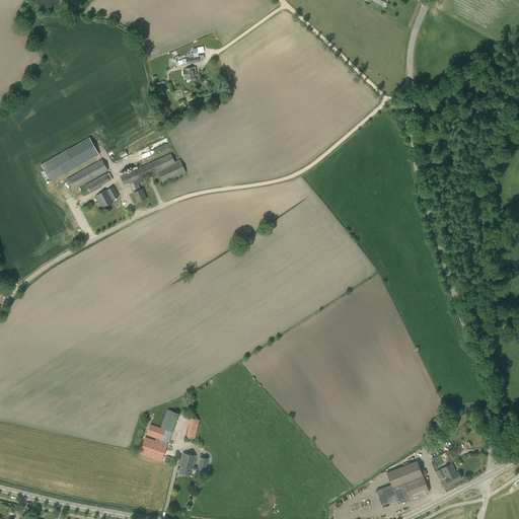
[(191,54),(189,55),(189,58),(187,58),(187,59),(182,59),(182,65),(187,64),(200,62),(198,53),(198,52),(193,53),(190,53),(191,54)]
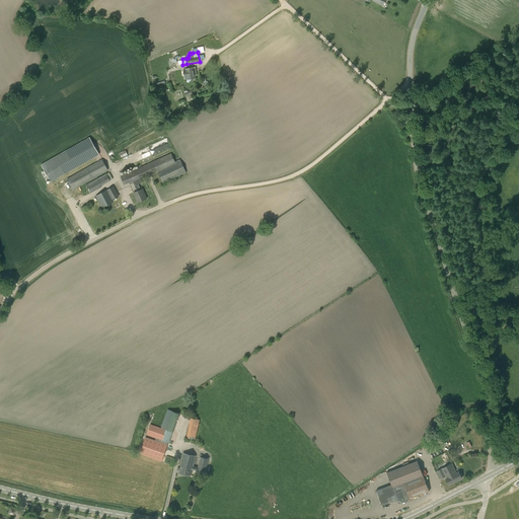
[(186,70),(183,70),(184,76),(190,76),(189,73),(191,73),(191,71),(196,71),(196,68),(194,68),(184,69),(186,70)]
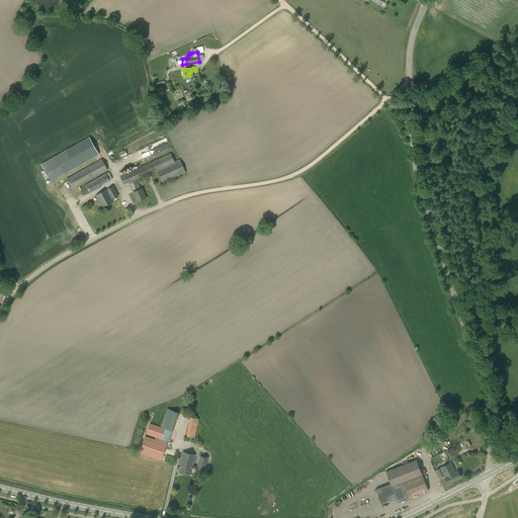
[(194,75),(196,75),(195,71),(190,71),(190,73),(188,73),(189,76),(184,76),(184,80),(186,79),(186,80),(195,78),(194,75)]
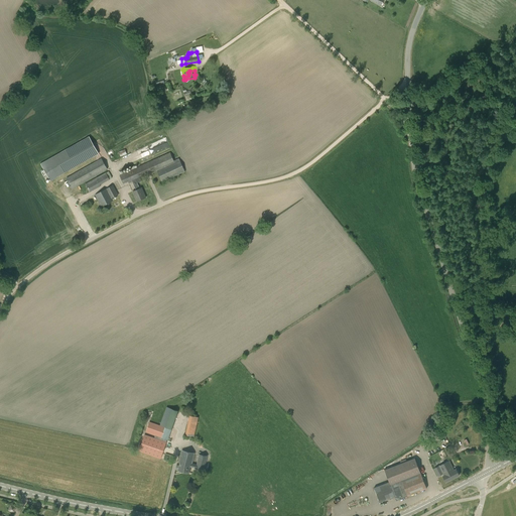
[(153,88),(155,93),(160,91),(166,89),(164,84),(158,86),(153,88)]
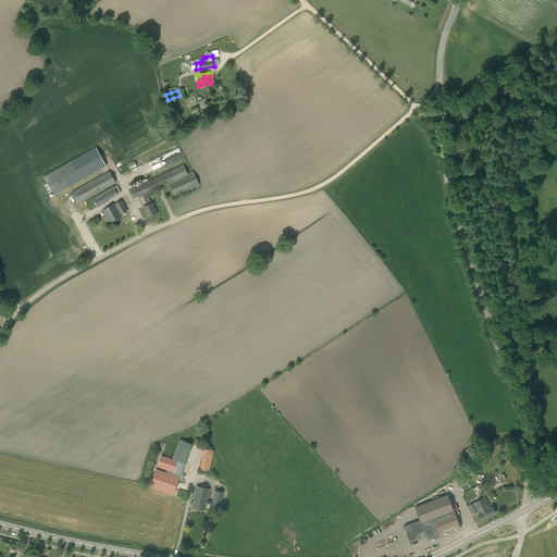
[(48,192),(51,190),(53,195),(107,165),(96,147),(44,176),(48,185),(45,187),(48,192)]
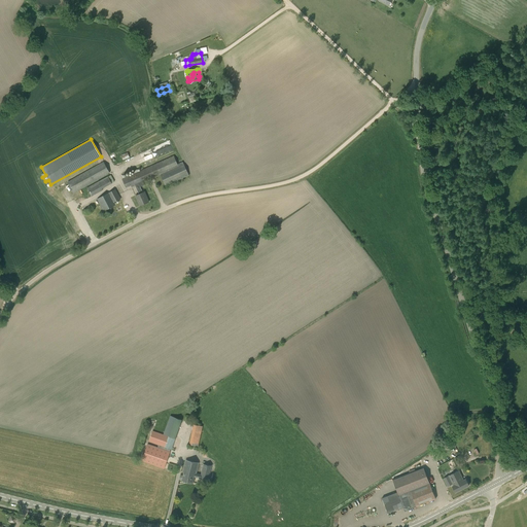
[(139,163),(174,150),(171,142),(136,153),(139,163)]
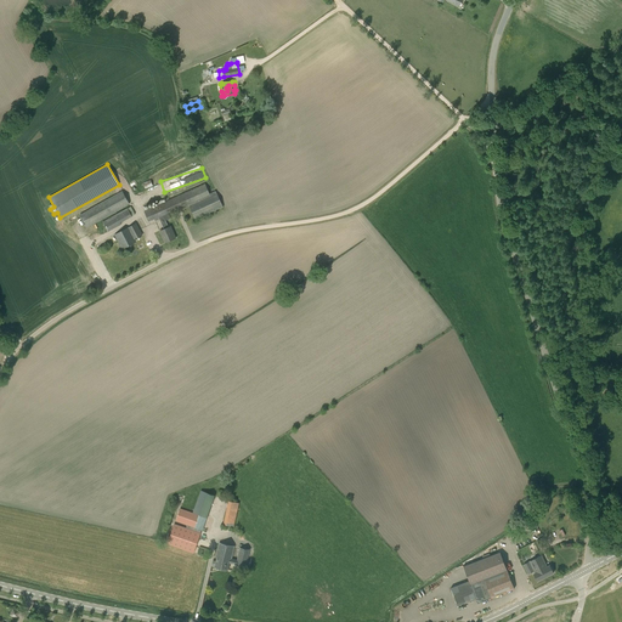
[(154,221),(159,220),(164,230),(169,227),(165,221),(170,219),(169,215),(190,205),(196,220),(224,208),(218,193),(216,194),(215,191),(209,194),(205,184),(143,211),(148,221),(154,219),(154,221)]
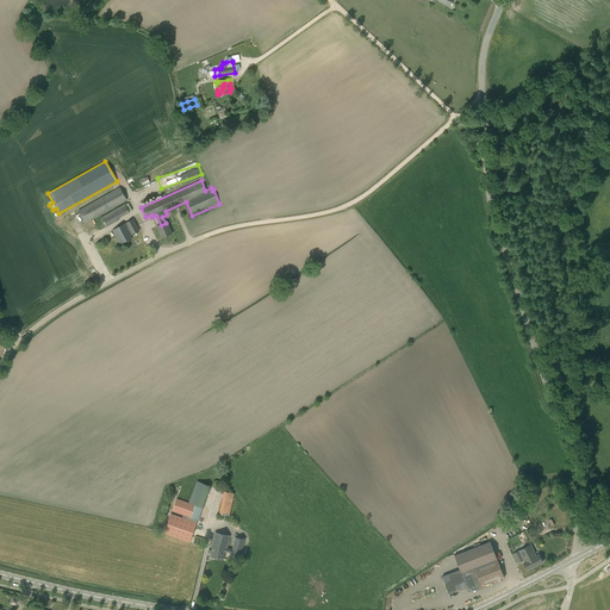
[(78,211),(85,224),(128,200),(120,187),(78,211)]
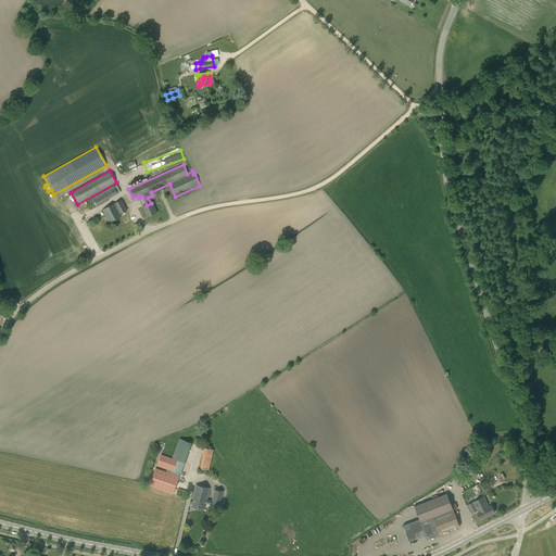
[(109,201),(108,199),(103,191),(91,199),(97,207),(109,201)]
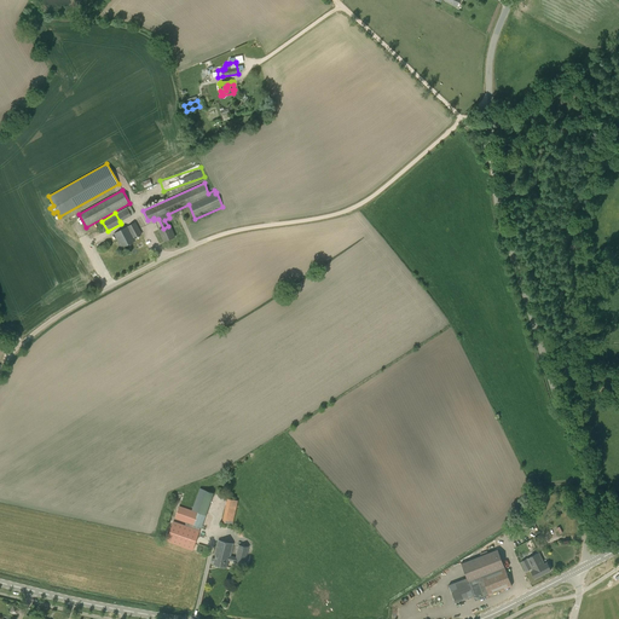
[(142,233),(136,223),(114,233),(121,248),(136,241),(134,238),(142,233)]
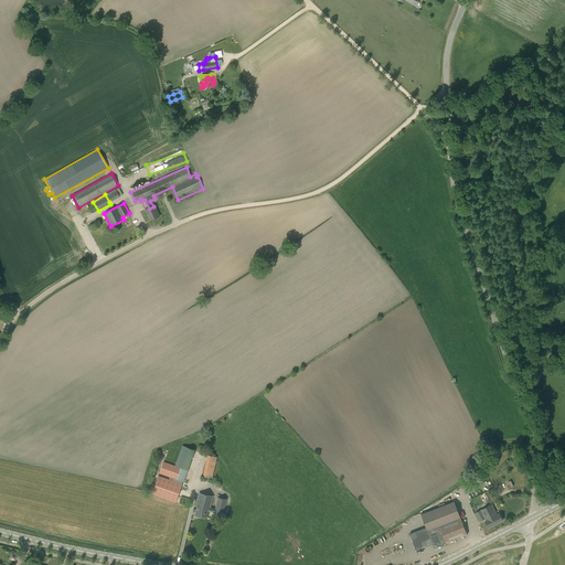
[(155,205),(153,206),(149,209),(145,210),(150,221),(160,216),(155,205)]
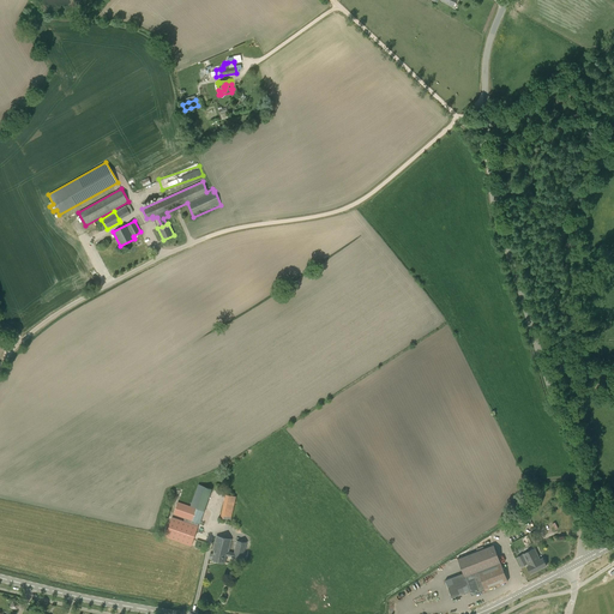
[(166,537),(191,546),(198,527),(199,523),(200,524),(212,489),(198,485),(190,506),(178,501),(173,515),(185,518),(184,521),(172,517),(166,537)]
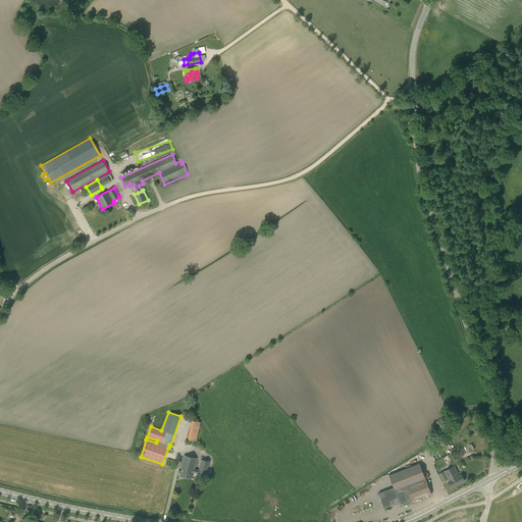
[(192,420),(187,440),(196,442),(201,422),(192,420)]
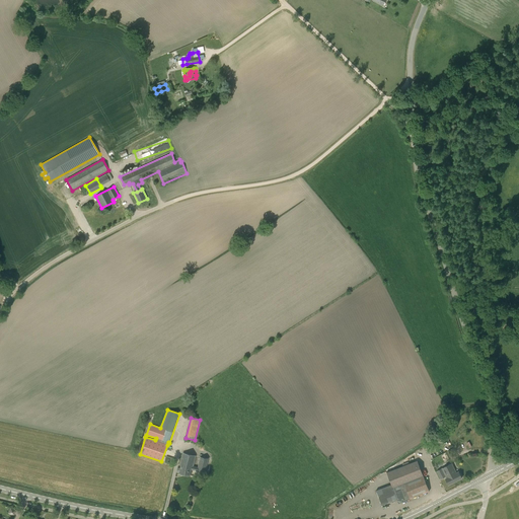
[(200,456),(198,467),(193,466),(196,456),(182,453),(179,465),(180,465),(180,468),(177,467),(176,472),(179,472),(179,473),(190,475),(192,470),(205,473),(209,458),(200,456)]
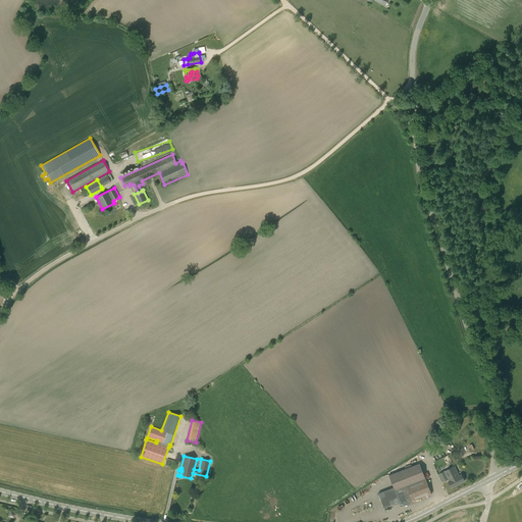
[(378,493),(383,508),(400,502),(401,506),(418,500),(431,494),(419,463),(388,475),(394,487),(378,493)]
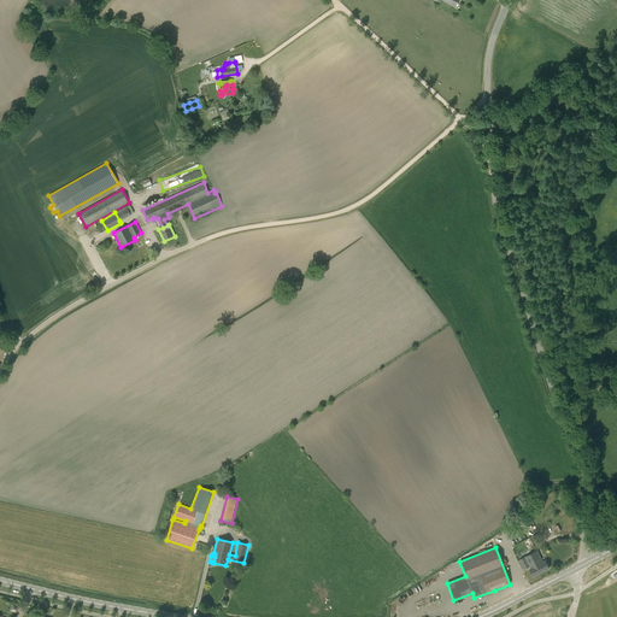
[(538,551),(519,560),(524,569),(529,566),(530,568),(529,569),(533,576),(550,569),(545,560),(542,562),(538,551)]
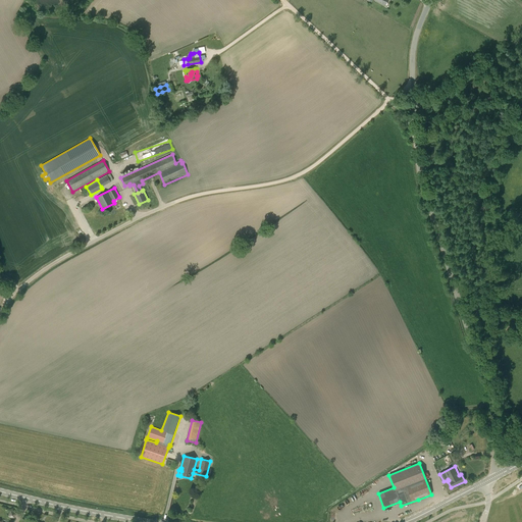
All buildings are outlined.
